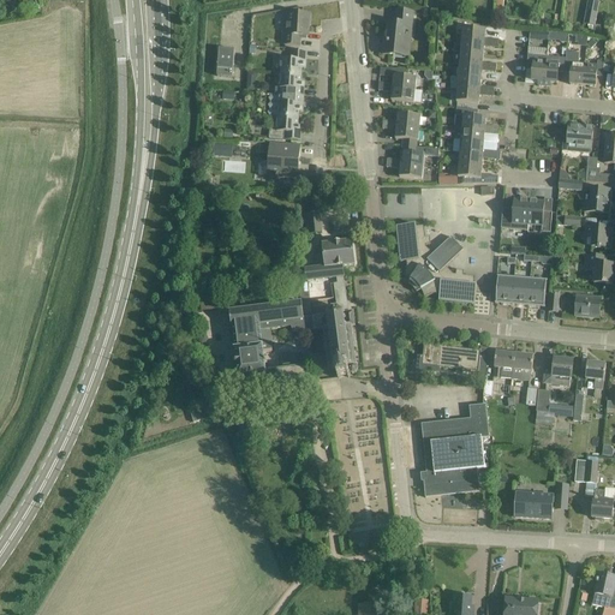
[(589,0),(584,24),(595,27),(599,3),(589,0)]
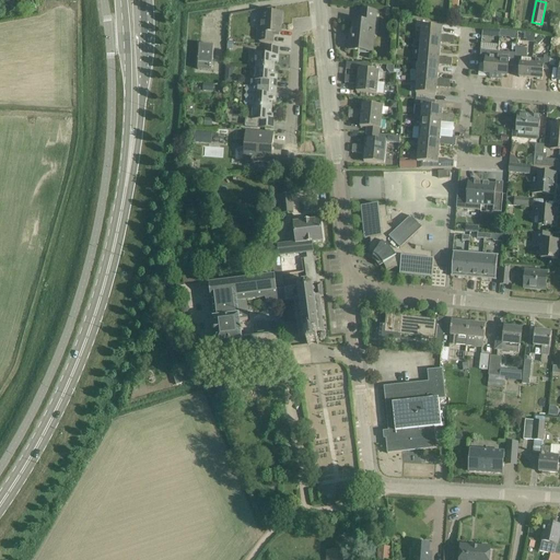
[(281,33),(282,14),(261,12),(259,42),(273,43),(275,33),(281,33)]
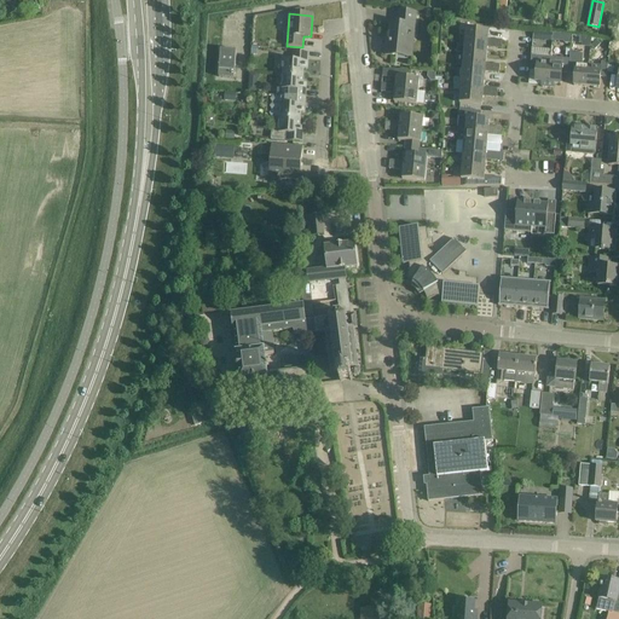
[(416,15),(398,13),(397,24),(392,23),(389,42),(387,42),(386,56),(412,58),(415,25),(416,15)]
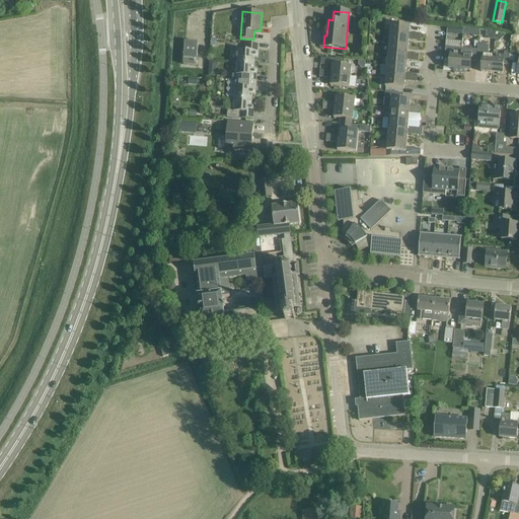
[(391,24),(390,34),(414,36),(415,33),(410,32),(411,25),(391,24)]
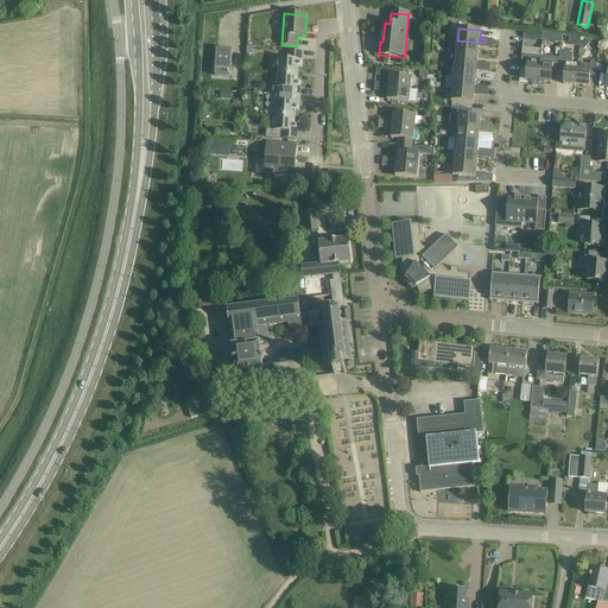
[(543,40),(544,32),(525,31),(524,39),(543,40)]
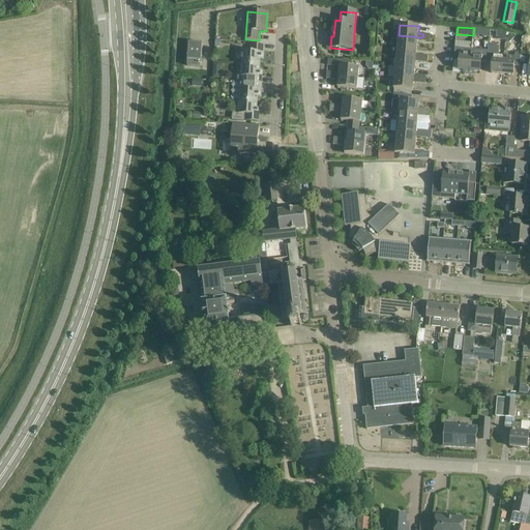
[(399,35),(398,46),(417,48),(418,40),(427,41),(427,34),(423,34),(422,37),(399,35)]
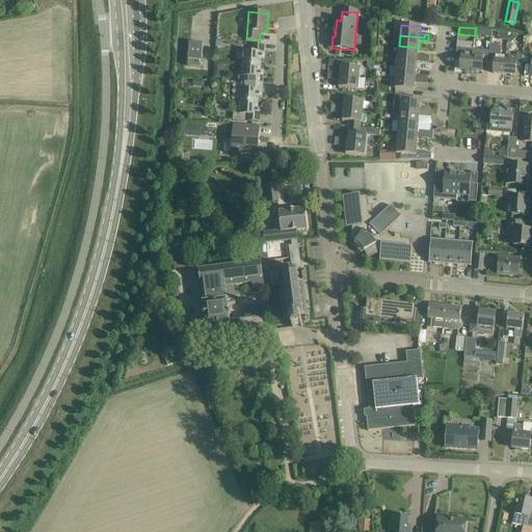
[(516,38),(513,34),(508,40),(511,44),(516,38)]
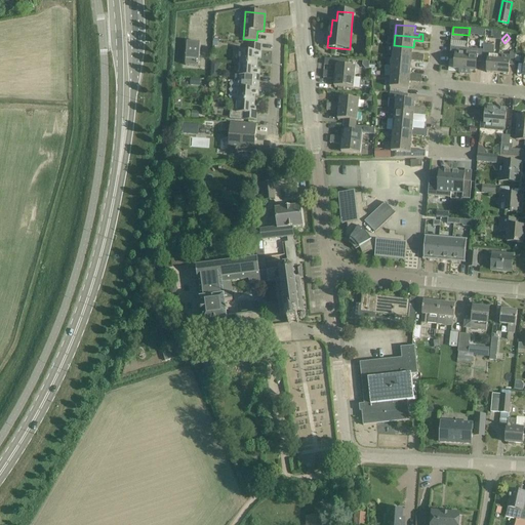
[(188,42),(186,66),(199,67),(201,43),(188,42)]
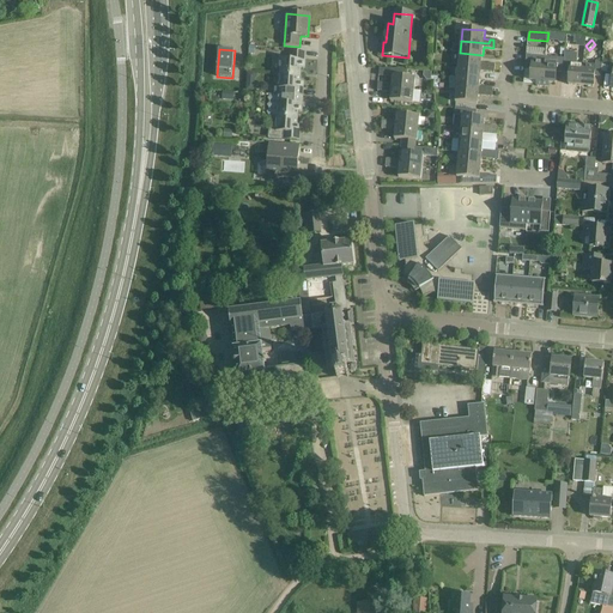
[(302,68),(305,70),(307,52),(291,50),(291,60),(281,60),(280,74),(301,76),(302,68)]
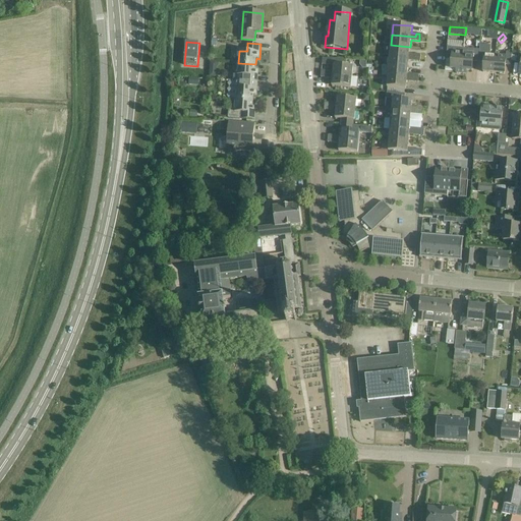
[(391,45),(390,55),(414,58),(414,54),(409,54),(410,47),(391,45)]
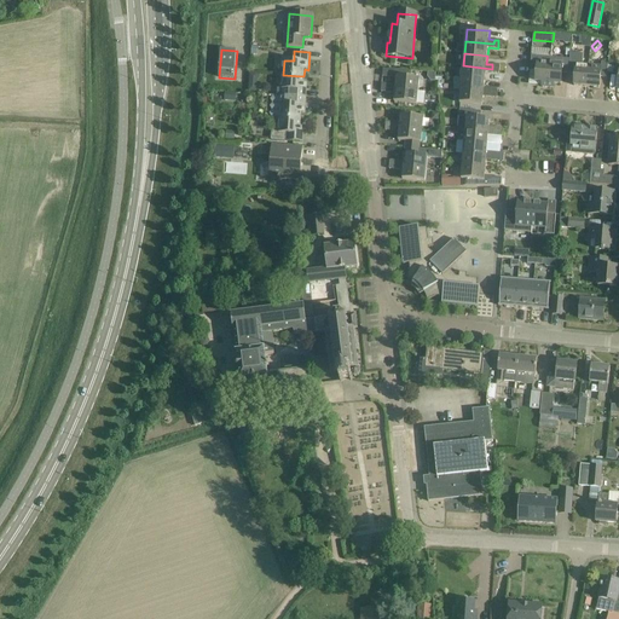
[(570,59),(568,74),(576,75),(574,86),(588,86),(590,65),(583,65),(584,55),(571,53),(570,59)]
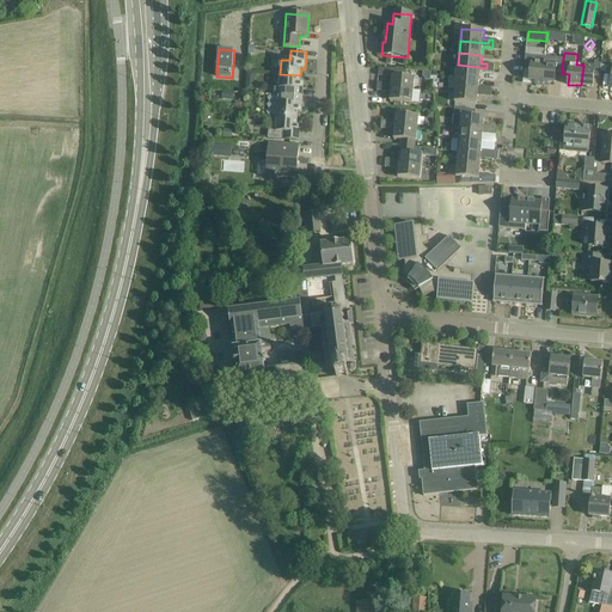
[(542,85),(545,56),(532,55),(526,55),(525,69),(531,69),(530,81),(536,81),(536,84),(542,85)]
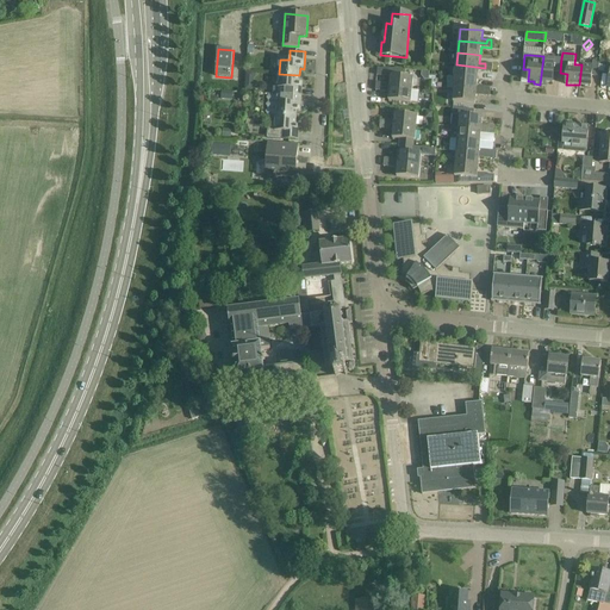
[(554,73),(560,73),(561,58),(543,56),(540,85),(547,85),(547,82),(553,83),(554,73)]
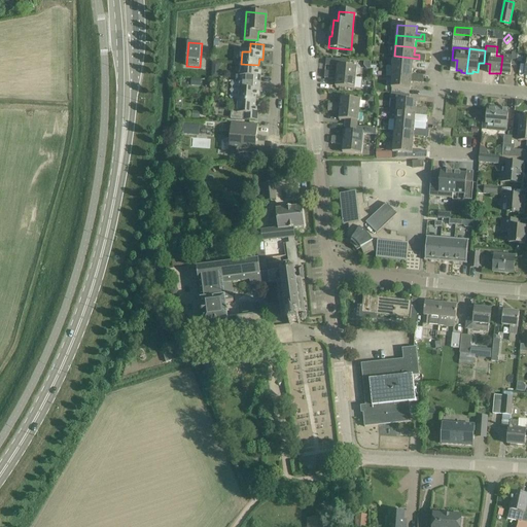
[(502,56),(500,73),(511,74),(512,66),(517,66),(518,54),(513,53),(512,57),(502,56)]
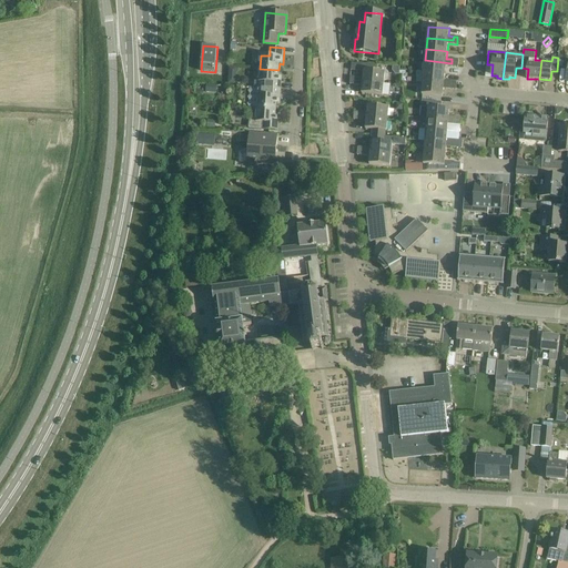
[(425,60),(424,72),(445,73),(446,66),(455,67),(455,59),(452,59),(452,63),(425,60)]
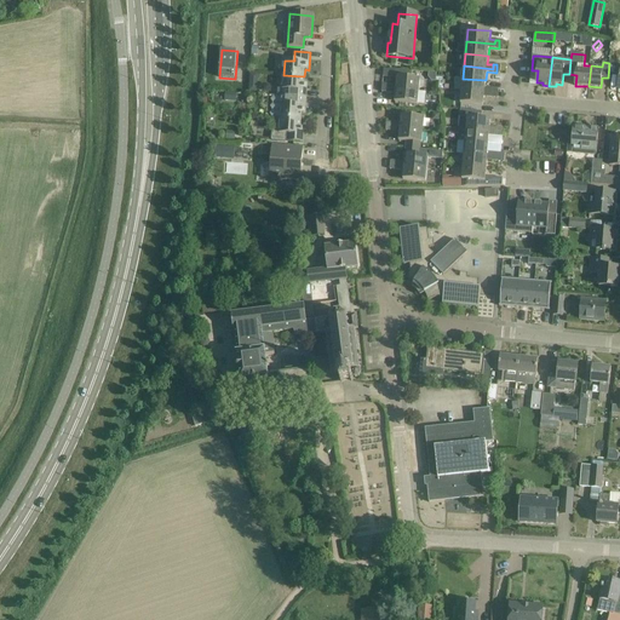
[(391,89),(419,92),(420,79),(412,79),(412,72),(399,70),(397,76),(397,85),(383,84),(383,92),(390,93),(391,89)]
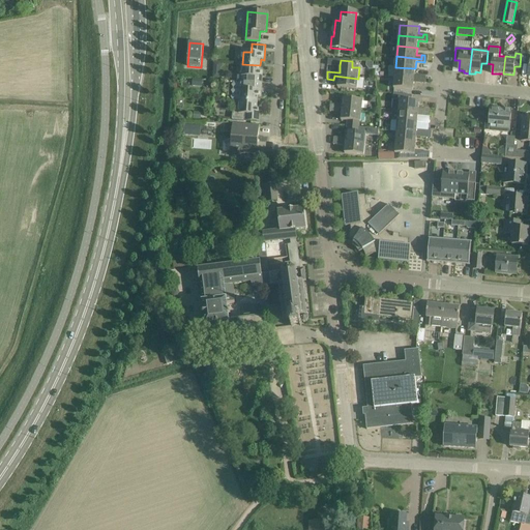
[(238,76),(238,83),(262,84),(263,71),(260,70),(260,65),(242,64),(242,77),(238,76)]
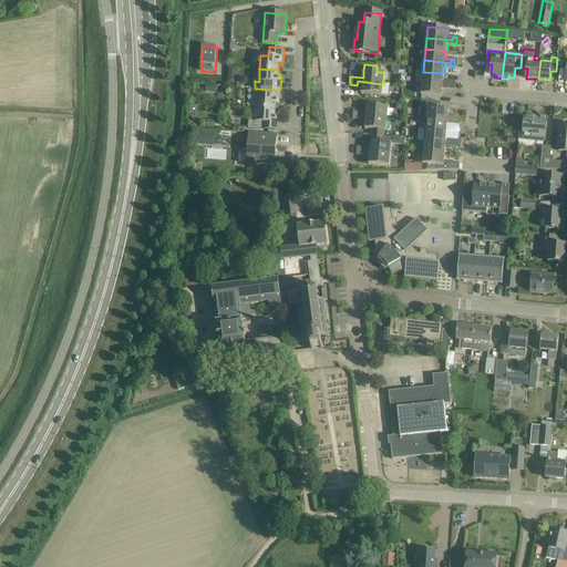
[(416,71),(415,82),(422,83),(449,85),(449,81),(443,81),(444,73),(423,72),(416,71)]
